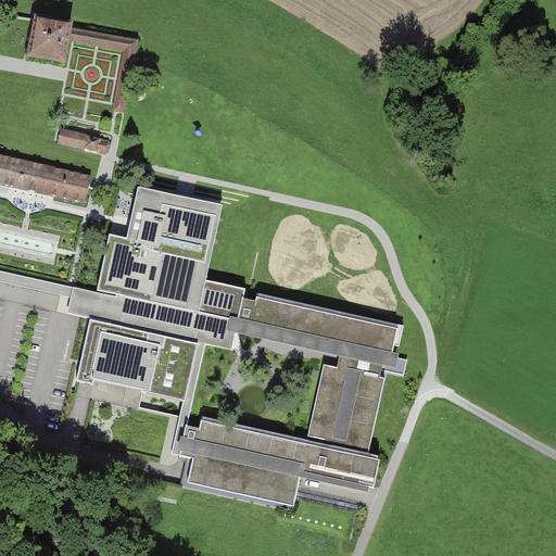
[(74,32),(36,24),(28,63),(50,67),(66,70),(72,43),(74,33),(74,32)]
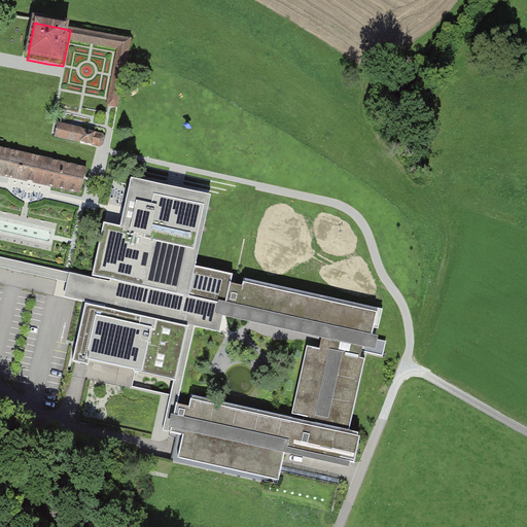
[(132,42),(70,31),(68,41),(69,41),(93,45),(118,50),(113,75),(109,99),(108,107),(110,107),(119,109),(132,42)]
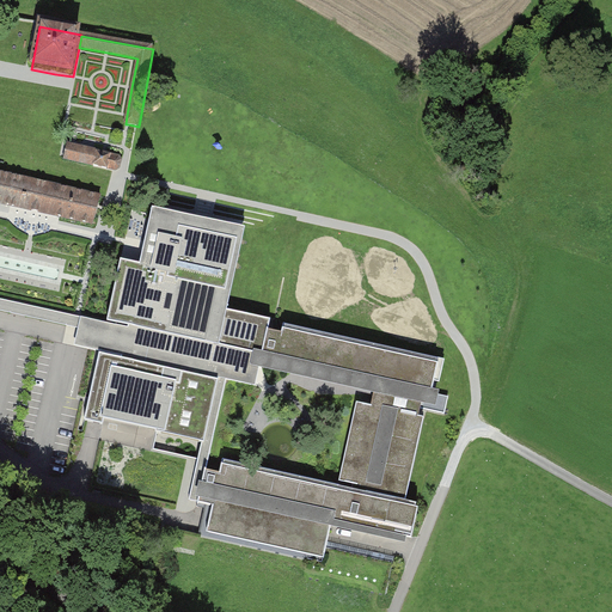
[(72,147),(69,147),(66,161),(115,173),(121,171),(122,163),(118,158),(72,147)]
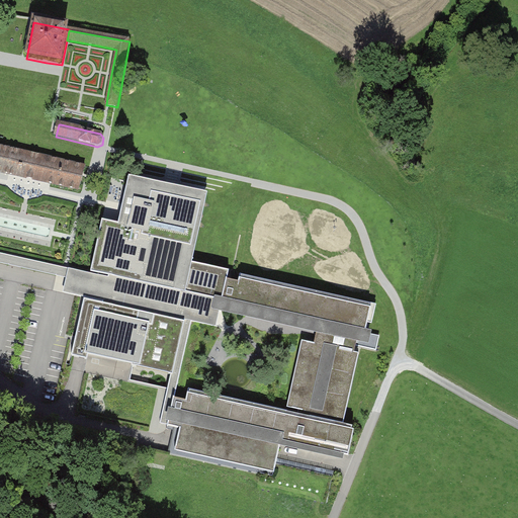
[(0,147),(0,171),(78,189),(84,165),(0,147)]
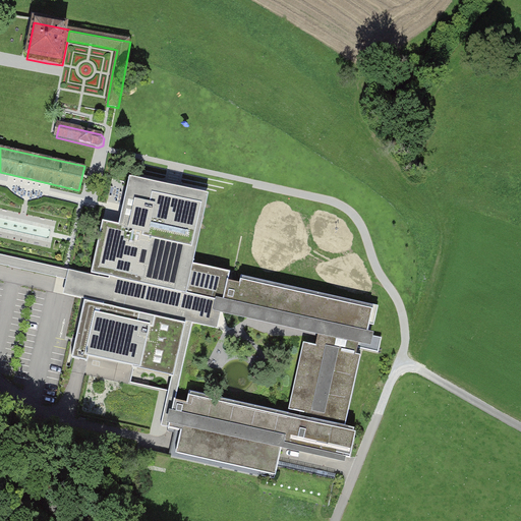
[(130,173),(116,238),(195,255),(210,190),(130,173)]
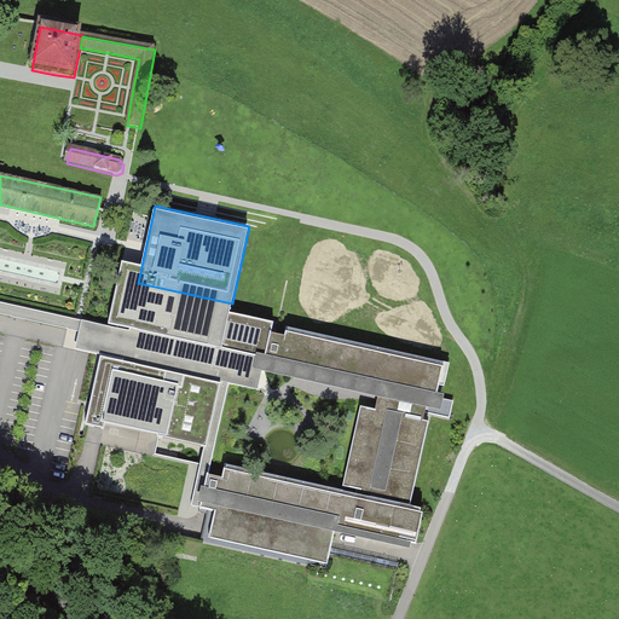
[(229,360),(444,406),(447,388),(439,386),(445,360),(289,327),(288,331),(270,328),(271,323),(239,316),(241,310),(120,284),(113,320),(232,346),(229,360)]
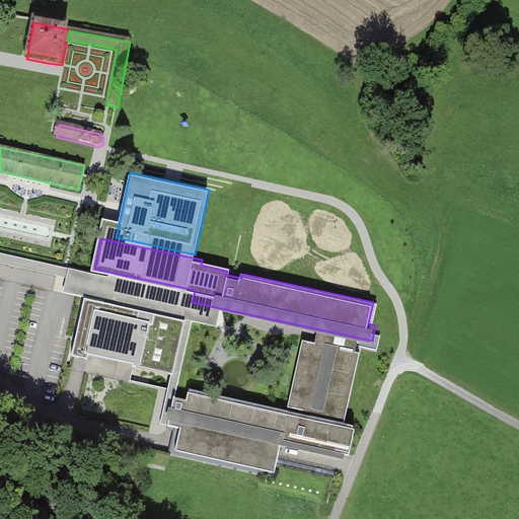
[(192,317),(94,297),(86,336),(108,341),(101,374),(176,390),(192,317)]
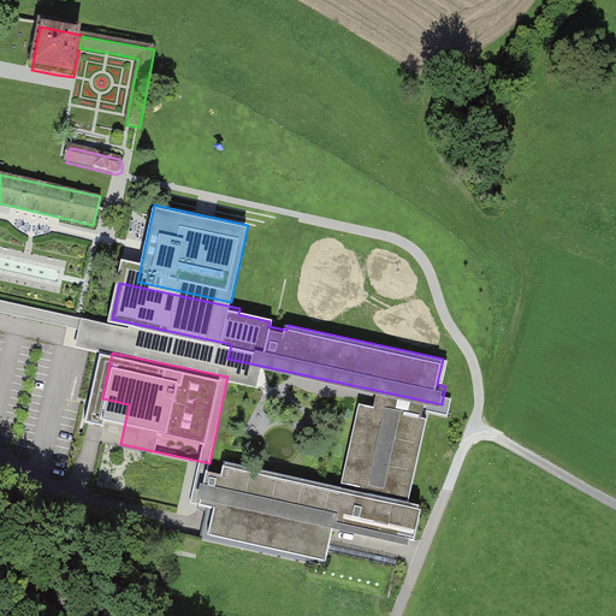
[(361,401),(342,478),(412,495),(430,418),(361,401)]
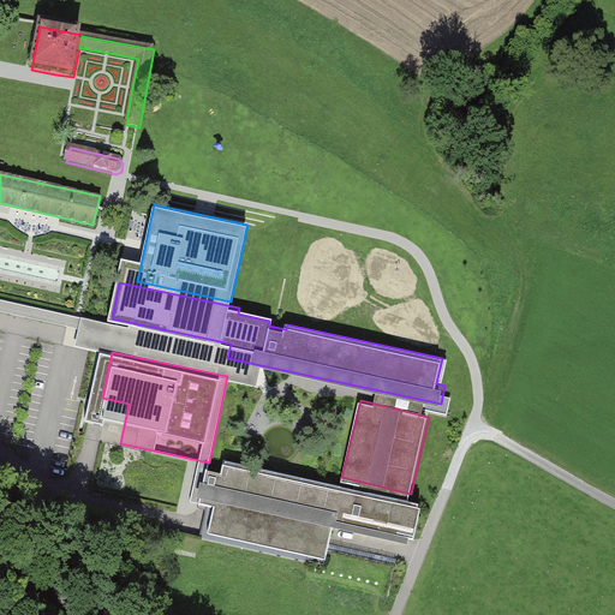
[(88,425),(87,439),(101,439),(101,425),(88,425)]
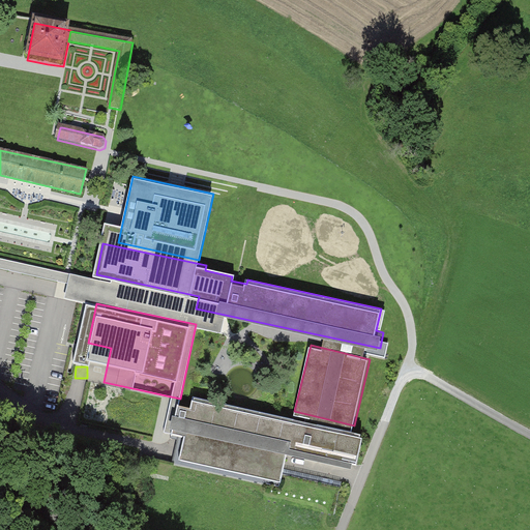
[(185,432),(180,453),(281,476),(287,449),(357,465),(364,434),(194,396),(192,404),(163,398),(156,425),(185,432)]
